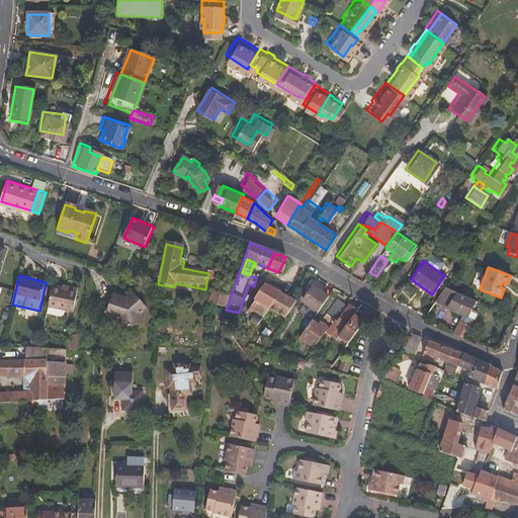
[(447,276),(444,275),(432,294),(434,295),(447,276)]
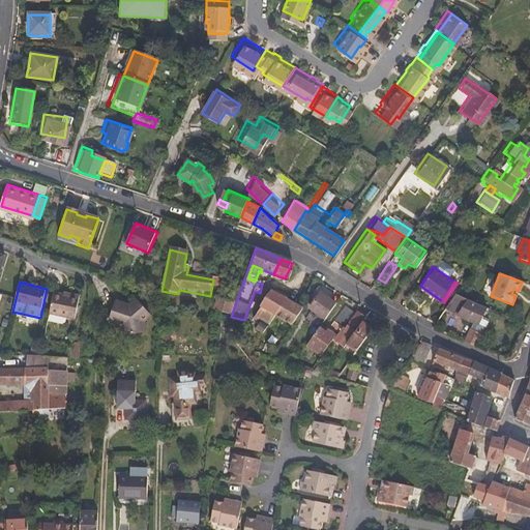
[(213,311),(223,314),(231,317),(239,293),(226,290),(224,300),(217,299),(213,311)]
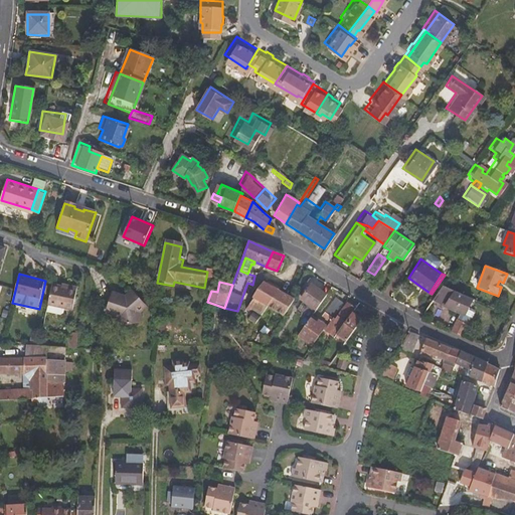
[(301,299),(317,310),(327,294),(312,284),(301,299)]
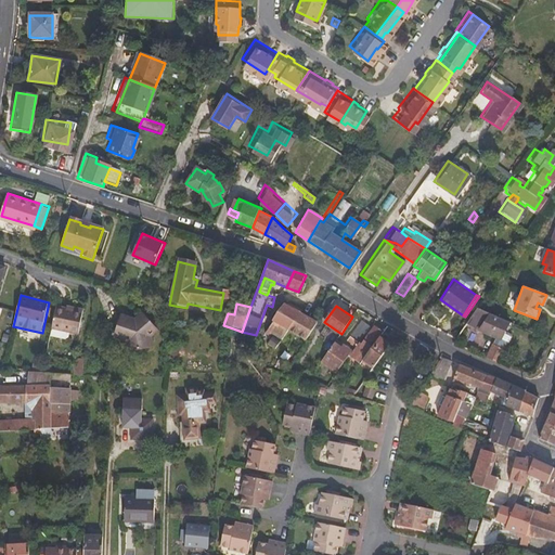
[(476,306),(463,323),(499,338),(507,320),(476,306)]
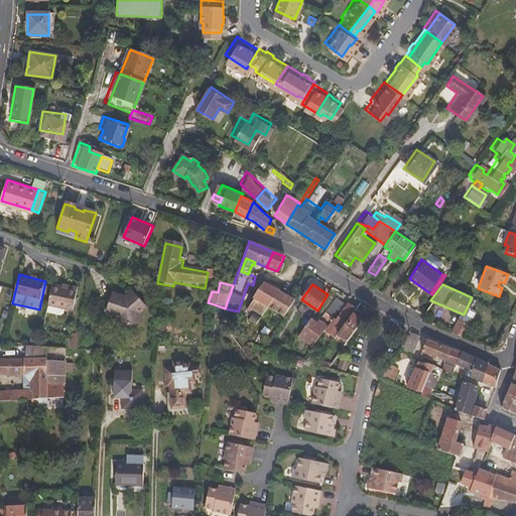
[(47,312),(51,313),(60,315),(65,315),(66,310),(74,311),(79,288),(63,285),(62,287),(53,285),(47,312)]
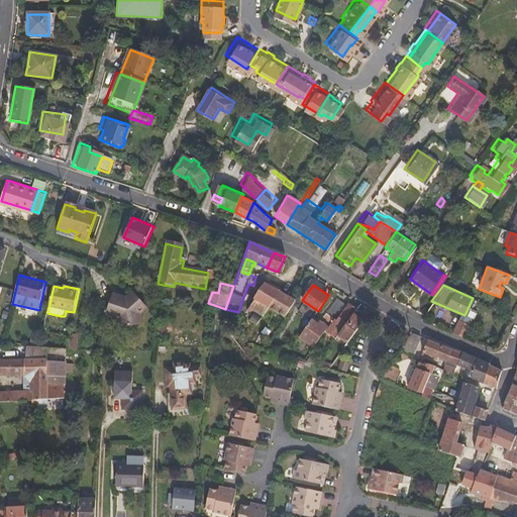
[(269,311),(286,320),(295,303),(291,301),(280,295),(264,286),(253,302),(254,303),(247,313),(253,317),(249,323),(257,328),(269,311)]
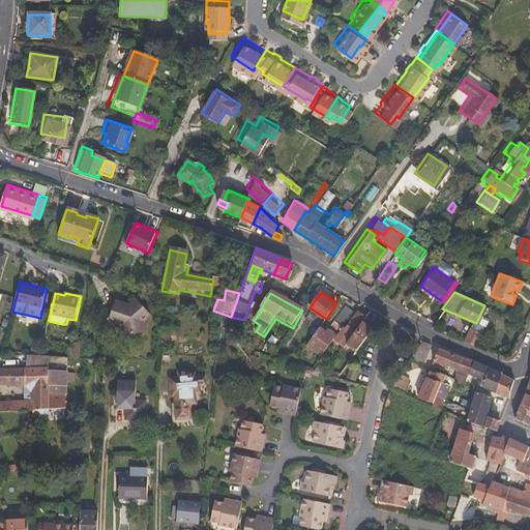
[(116,301),(115,307),(112,316),(109,312),(106,320),(123,326),(126,336),(146,331),(143,322),(152,314),(137,299),(129,305),(116,301)]
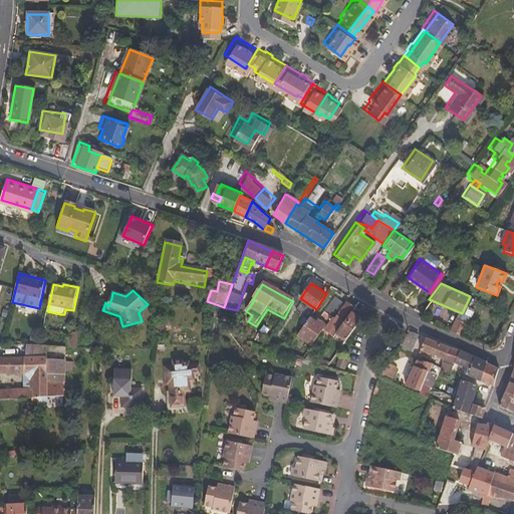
[(315,346),(326,329),(340,309),(345,303),(337,298),(327,313),(325,312),(319,321),(318,320),(316,322),(310,318),(299,335),(315,346)]
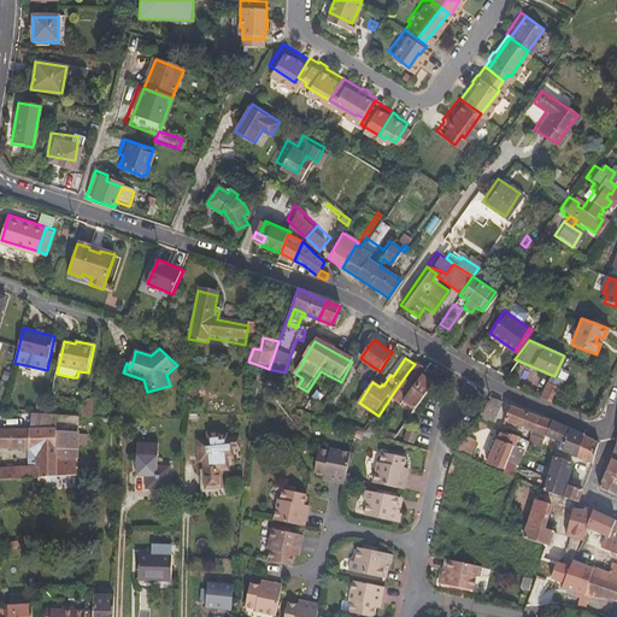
[(392,395),(404,404),(406,399),(424,375),(425,372),(427,370),(419,365),(413,375),(409,371),(392,395)]
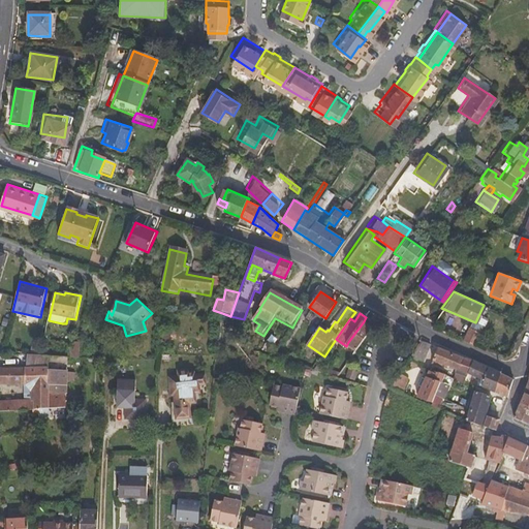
[(364,321),(374,329),(374,327),(365,319),(364,321)]
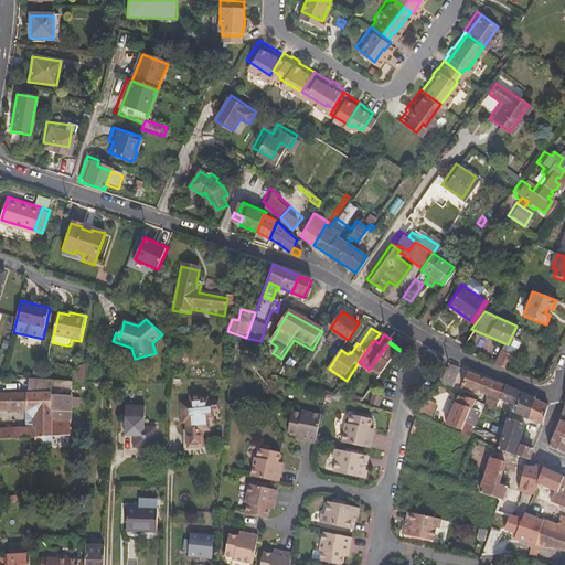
[(372,365),(383,373),(400,351),(388,343),(372,365)]
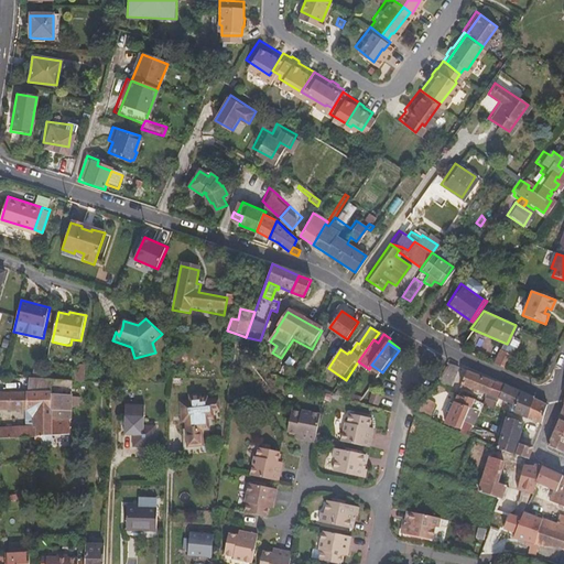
[(494,361),(505,367),(511,354),(499,348),(494,361)]
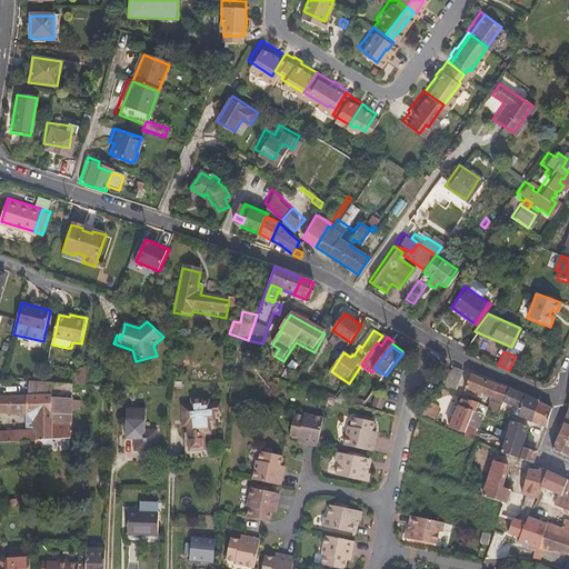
[(456,366),(442,386),(456,390),(463,370),(456,366)]
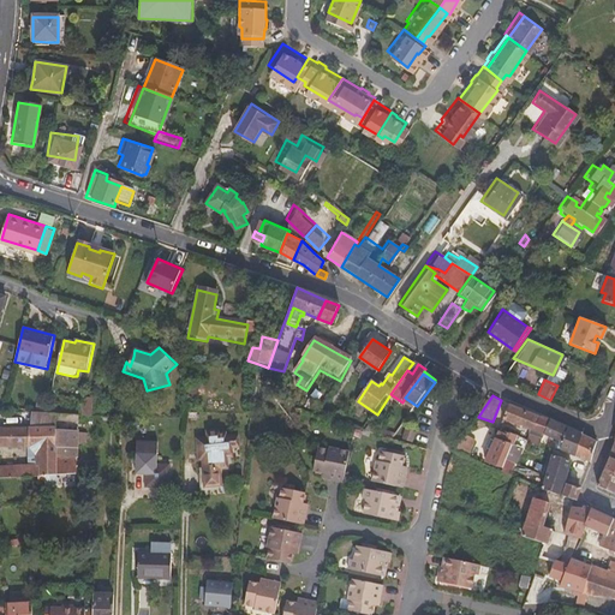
[(402,402),(413,410),(417,406),(405,398),(402,402)]
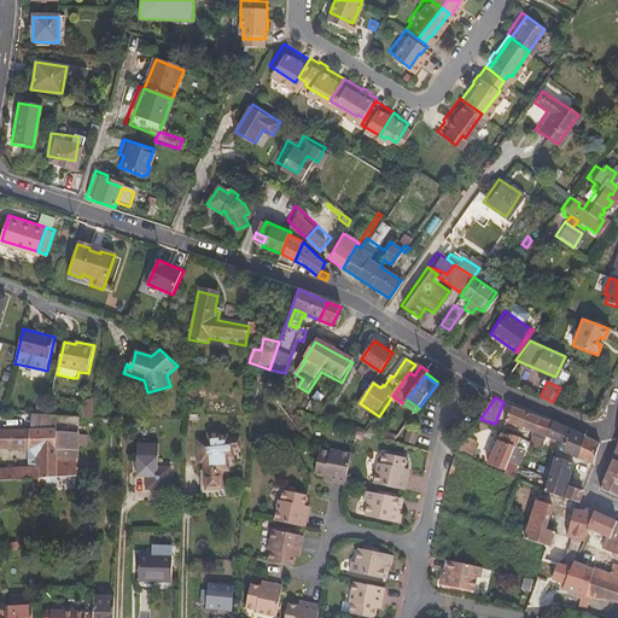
[(81,418),(93,419),(94,402),(83,401),(81,418)]
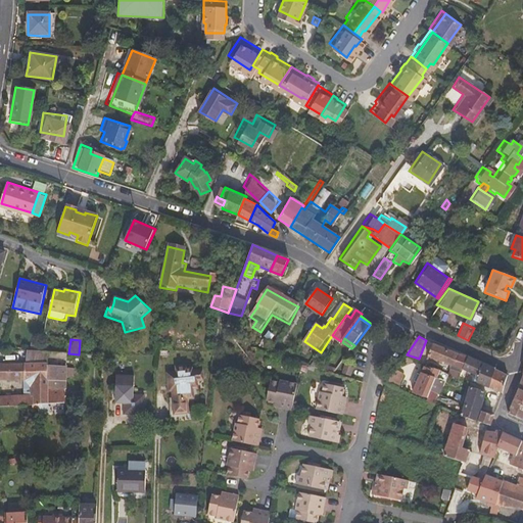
[(463,372),(469,358),(446,349),(435,344),(430,358),(453,368),(449,374),(450,374),(450,377),(459,381),(461,378),(463,372)]
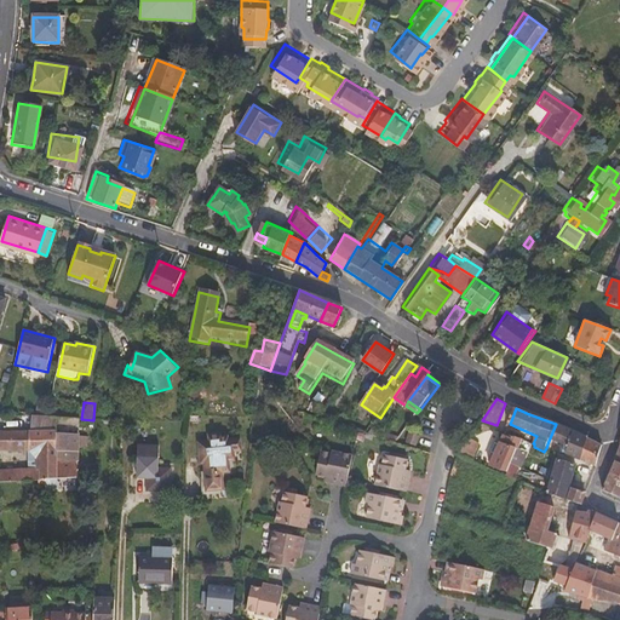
[(337,425),(346,428),(351,420),(339,415),(337,425)]
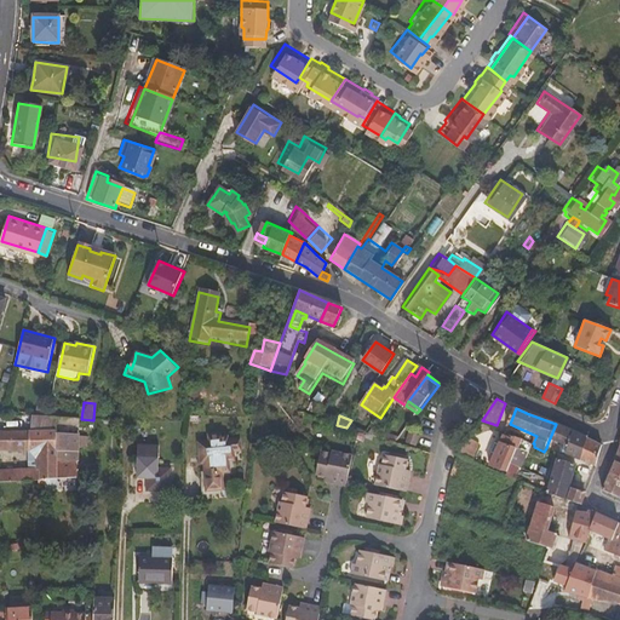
[(80,426),(80,419),(46,418),(41,418),(41,434),(58,434),(58,425),(80,426)]
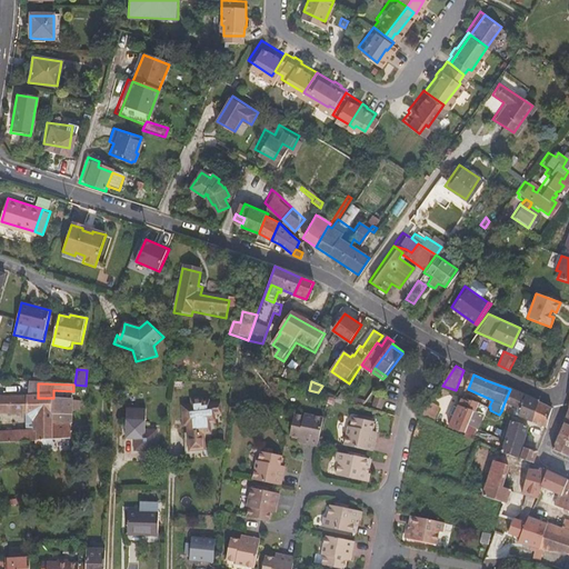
[(520,411),(526,398),(510,389),(503,405),(508,407),(520,411)]
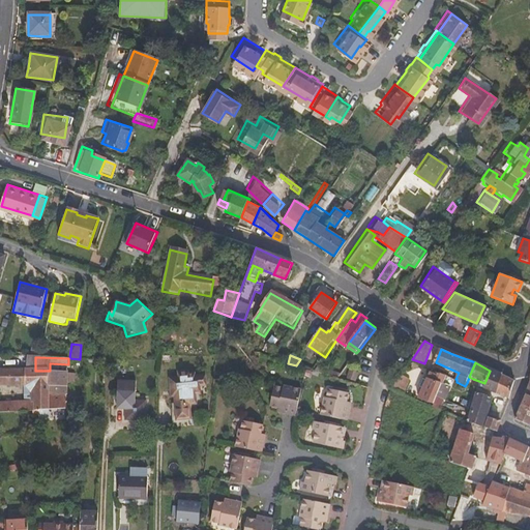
[(356,378),(359,370),(350,366),(348,376),(356,378)]
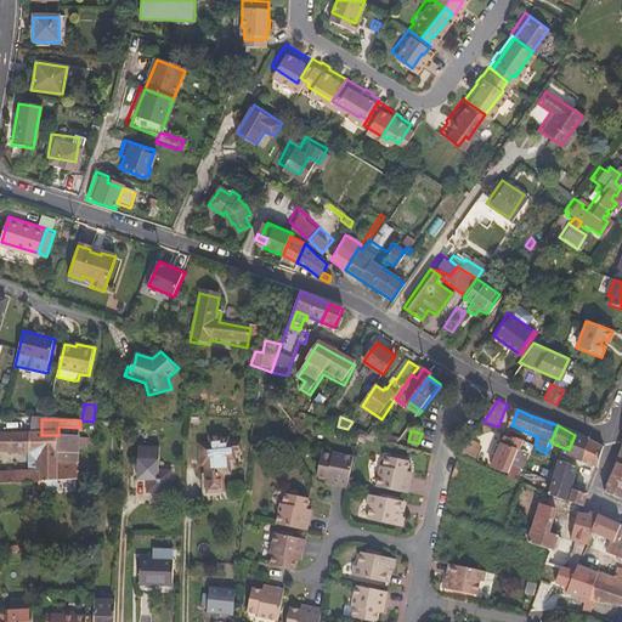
[(209,474),(209,487),(226,488),(226,473),(235,473),(235,459),(239,459),(241,452),(247,452),(247,441),(235,441),(235,436),(227,436),(227,434),(216,434),(216,439),(204,440),(204,453),(205,453),(205,459),(207,459),(207,474),(209,474)]
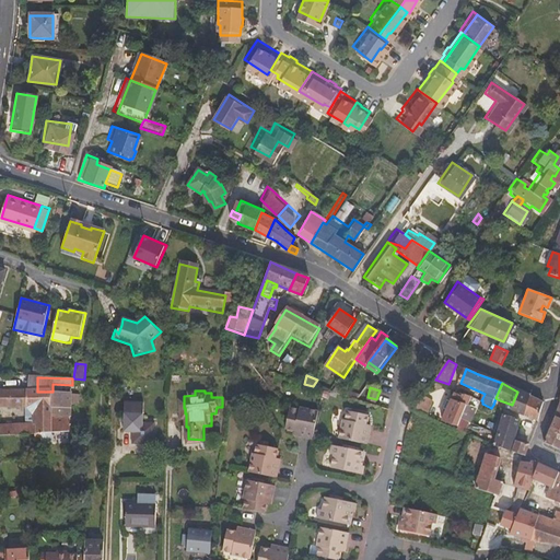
[(34,432),(50,432),(51,417),(53,392),(37,392),(7,392),(7,406),(25,407),(31,412),(30,423),(34,423),(34,432)]
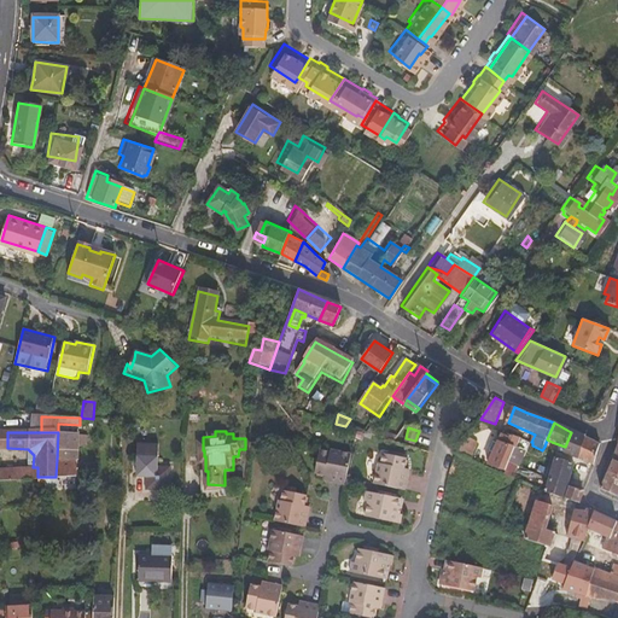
[(577,460),(586,439),(571,432),(565,447),(564,452),(563,454),(577,460)]
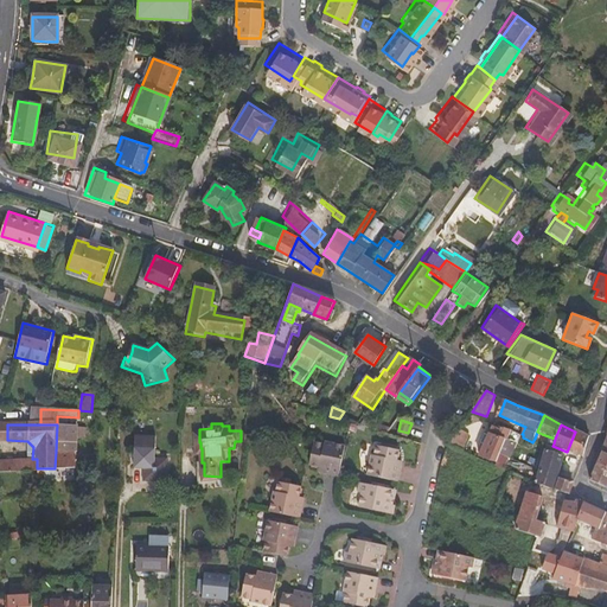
[(484,457),(500,464),(502,458),(506,448),(512,432),(496,426),(492,435),(490,440),(484,457)]
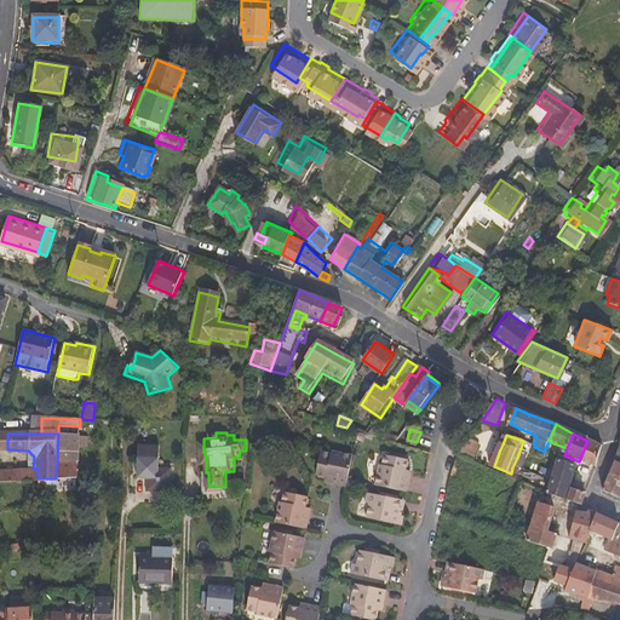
[(470,440),(460,454),(476,460),(482,443),(470,440)]
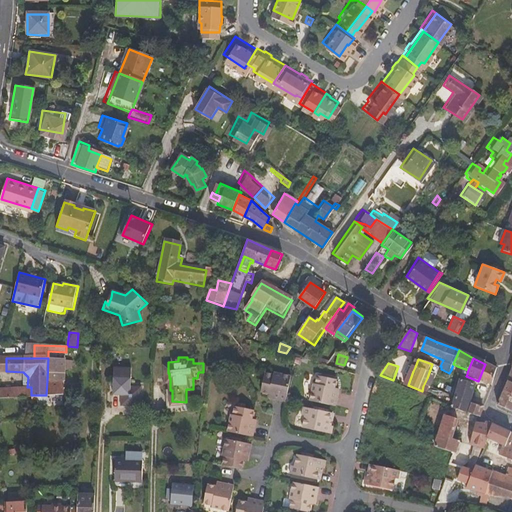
[(478,381),(490,386),(497,369),(485,364),(478,381)]
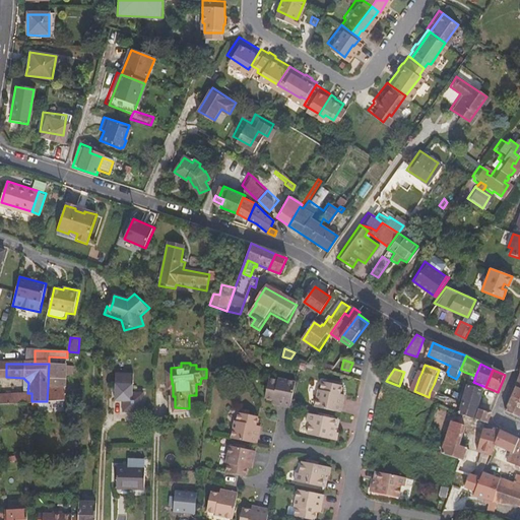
[(143,413),(144,392),(134,392),(134,374),(116,374),(115,402),(122,402),(122,412),(143,413)]
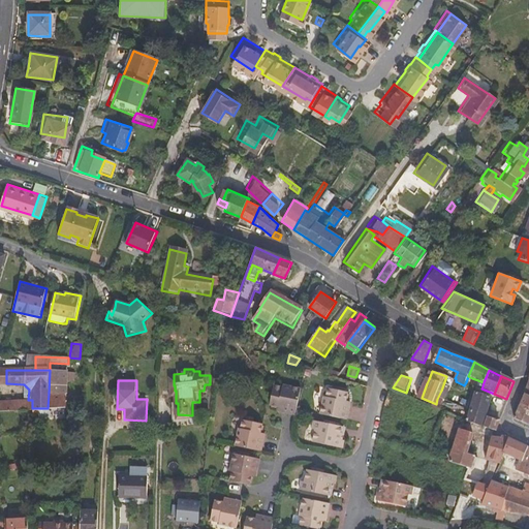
[(528,381),(515,421),(528,427),(528,381)]
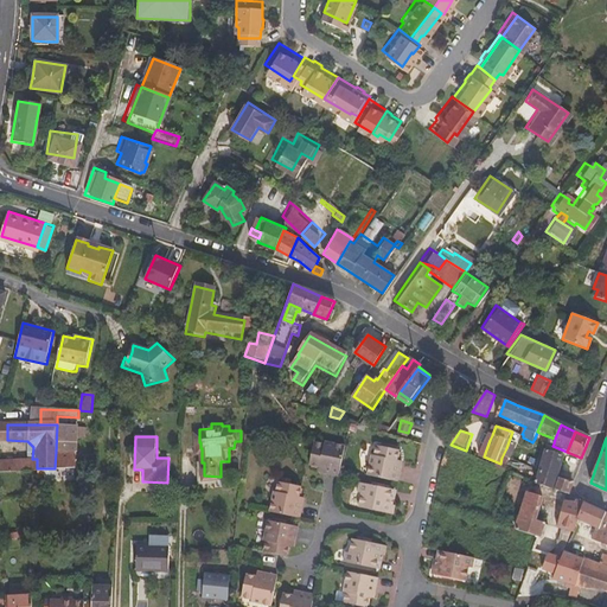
[(324,472),(338,475),(339,471),(344,446),(325,441),(325,445),(314,442),(310,465),(320,467),(325,468),(324,472)]
